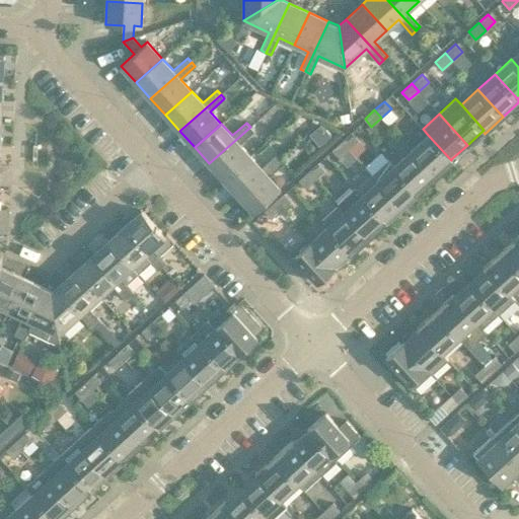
[(209,163),(224,179),(250,155),(239,144),(253,131),(250,127),(209,163)]
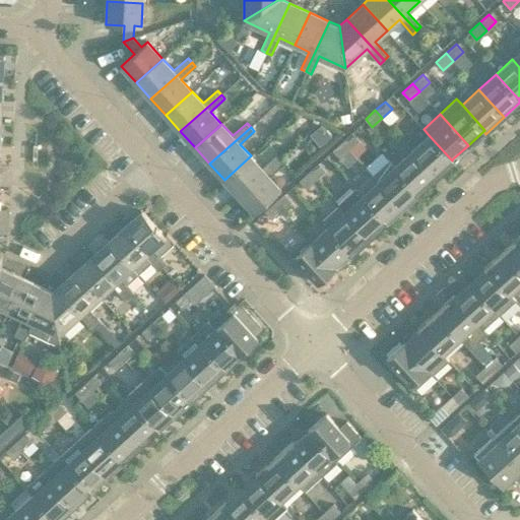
[(352,132),(342,141),(349,149),(360,140),(352,132)]
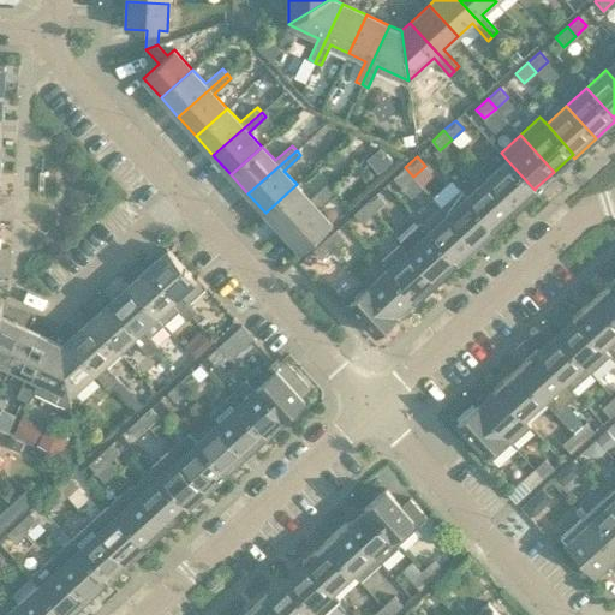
[(507,160),(487,178),(517,210),(538,191),(536,187),(535,190),(507,160)]
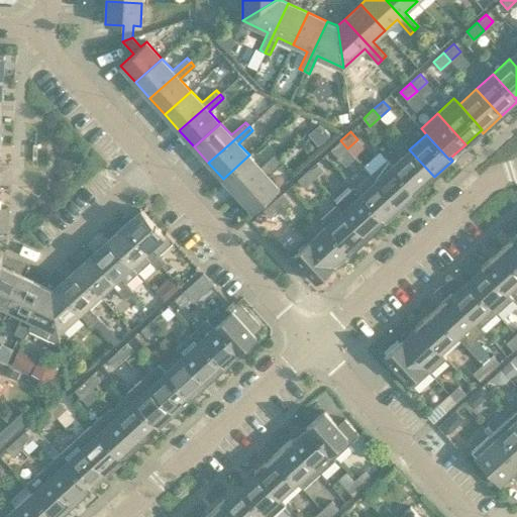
[(337,157),(347,148),(340,140),(330,149),(337,157)]
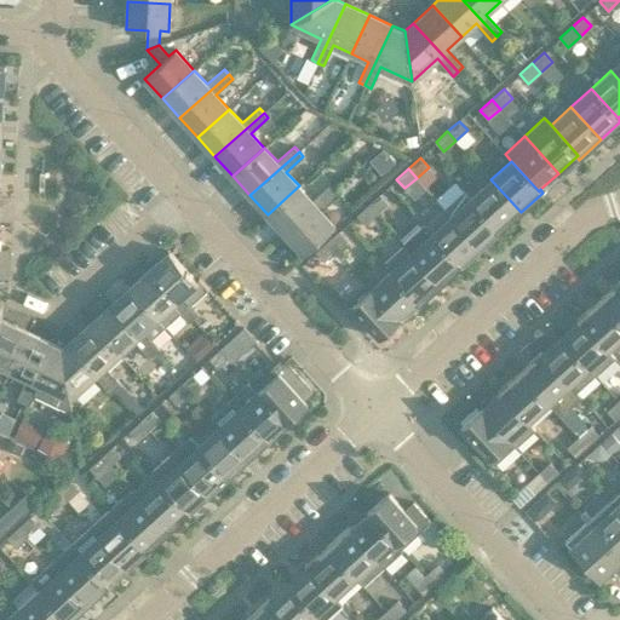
[(521,212),(491,179),(470,197),(498,228),(497,229),(499,233),(521,212)]
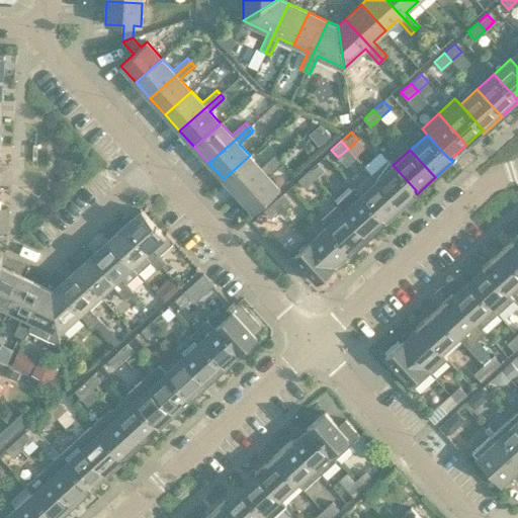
[(224,179),(238,195),(279,159),(275,155),(261,167),(250,155),(224,179)]
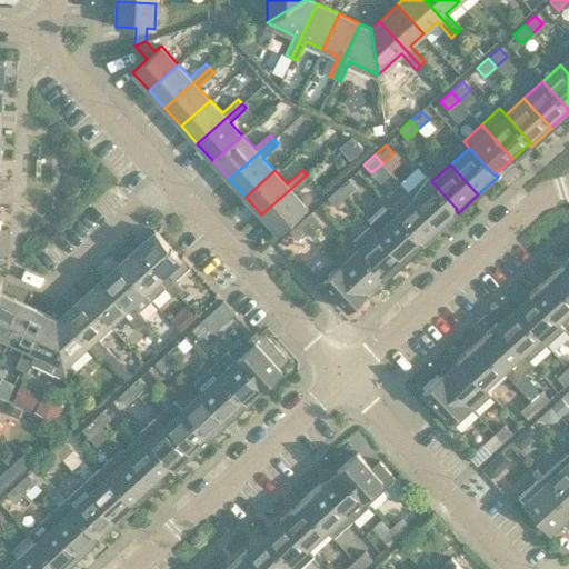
[(310,179),(307,175),(261,215),(279,233),(308,207),(295,193),(310,179)]
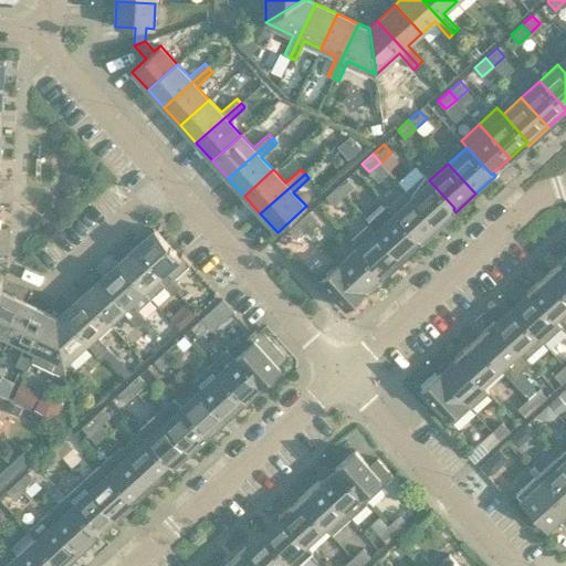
[(423,175),(406,190),(437,224),(453,209),(454,208),(429,180),(423,175)]
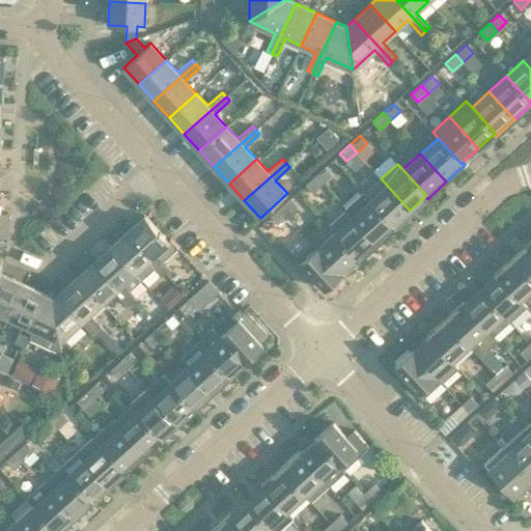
[(326,166),(315,175),(323,183),(333,174),(326,166)]
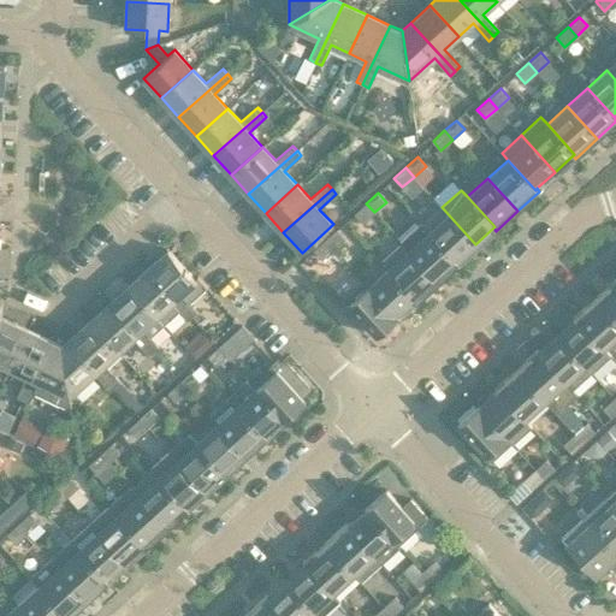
[(362,223),(374,212),(366,203),(354,213),(362,223)]
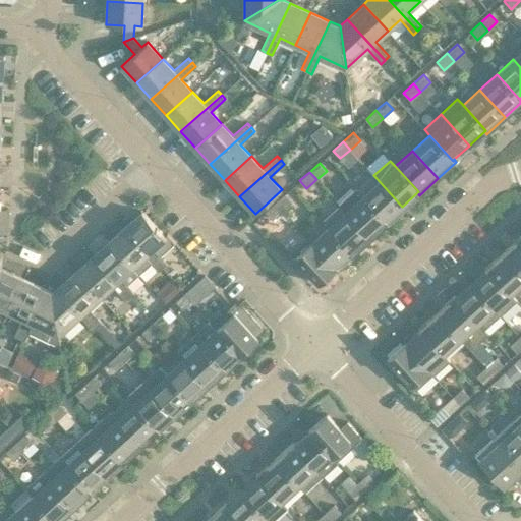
[(402,207),(373,175),(357,190),(362,196),(386,221),(387,220),(402,207)]
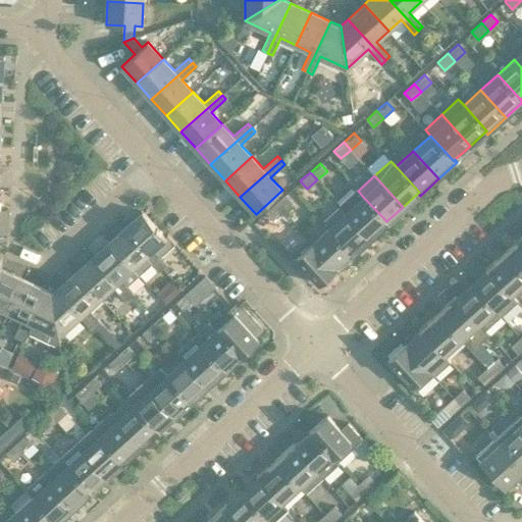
[(285,194),(276,202),(283,210),(293,202),(285,194)]
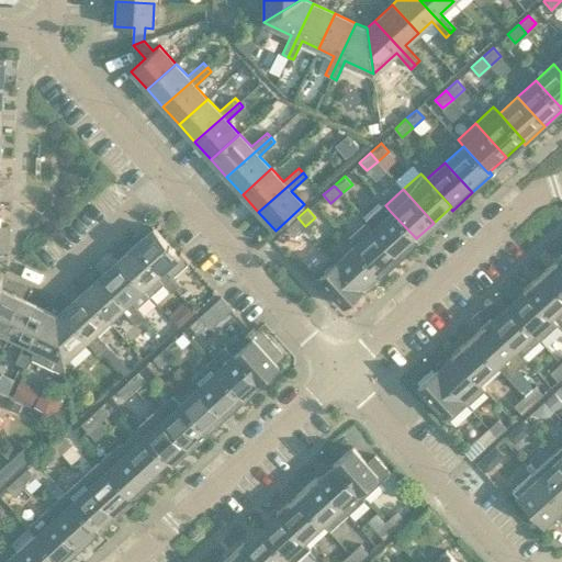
[(391,212),(372,228),(400,258),(419,240),(417,237),(416,238),(391,212)]
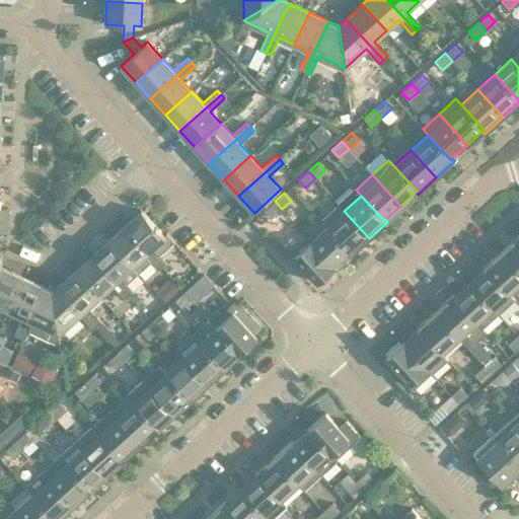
[(272,218),(282,209),(275,201),(265,211),(272,218)]
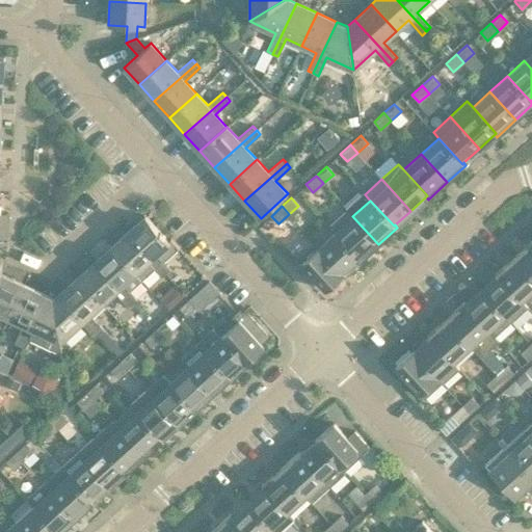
[(378,244),(352,216),(347,210),(329,225),(336,232),(358,258),(357,259),(360,261),(378,244)]
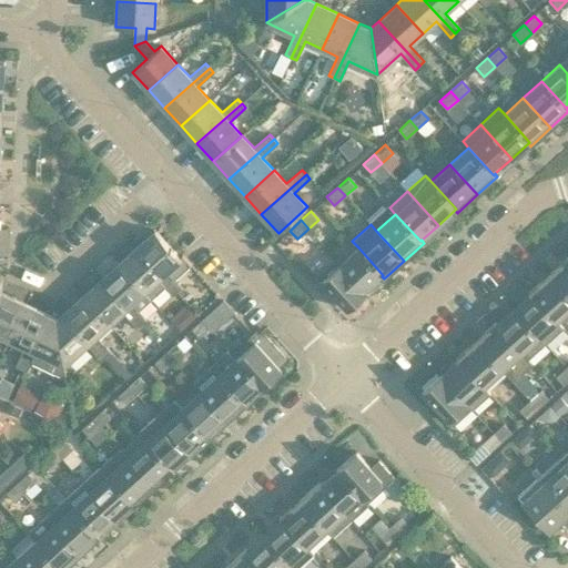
[(155,230),(137,246),(163,276),(168,272),(174,280),(191,265),(182,255),(180,257),(155,230)]
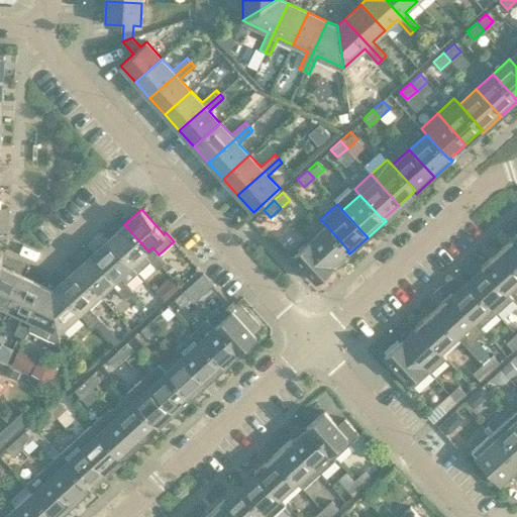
[(159,254),(152,247),(148,251),(124,224),(108,239),(138,273),(150,262),(159,254)]
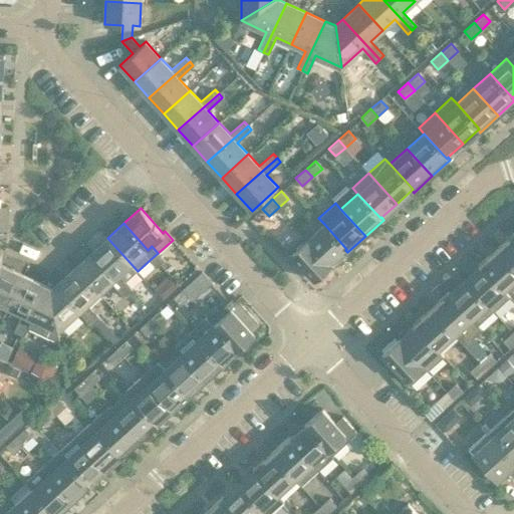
[(305,233),(304,234),(331,264),(332,263),(331,263),(345,250),(346,249),(324,224),(309,238),(305,233)]
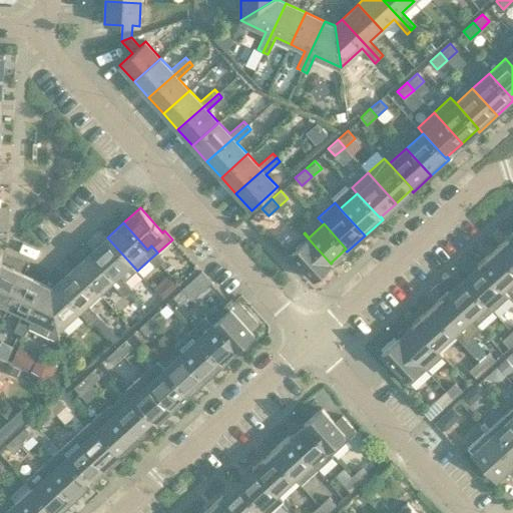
[(512,230),(495,247),(512,266),(512,230)]
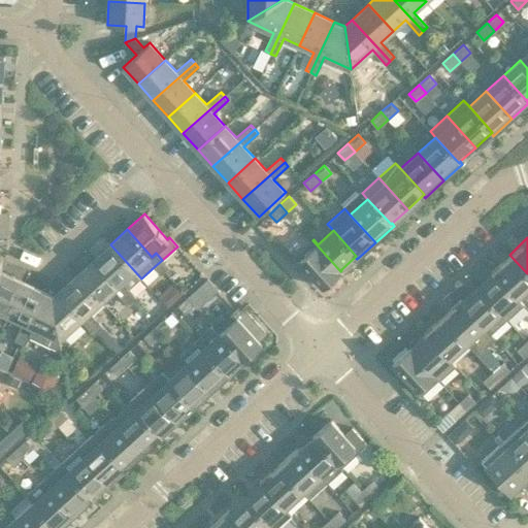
[(323,288),(340,271),(312,240),(295,256),(323,288)]
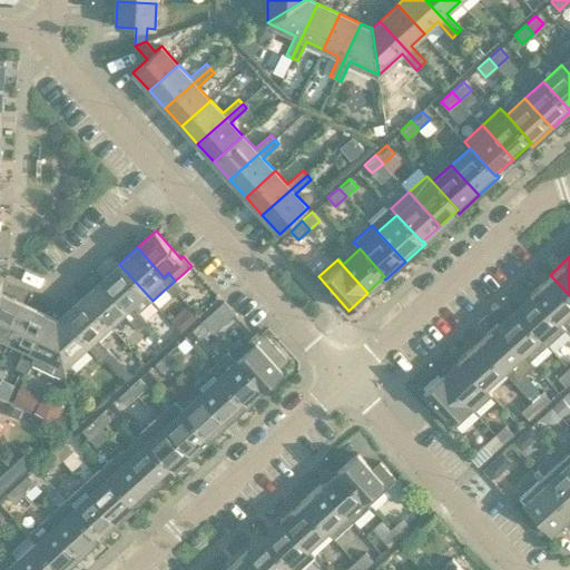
[(119,264),(101,279),(128,310),(133,305),(139,313),(153,301),(119,264)]
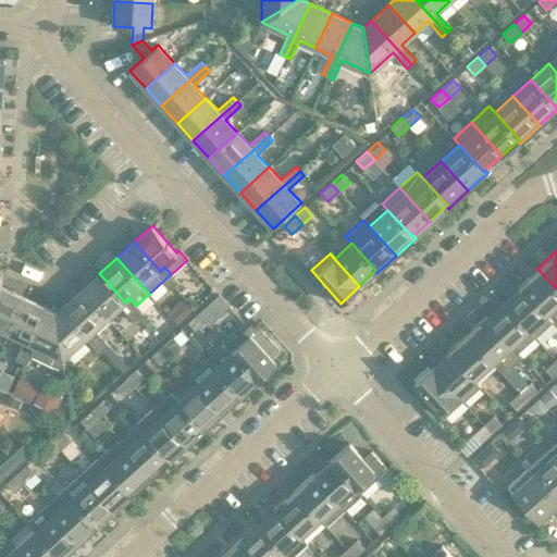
[(547,313),(556,305),(556,288),(537,269),(519,285),(522,287),(523,286),(547,313)]
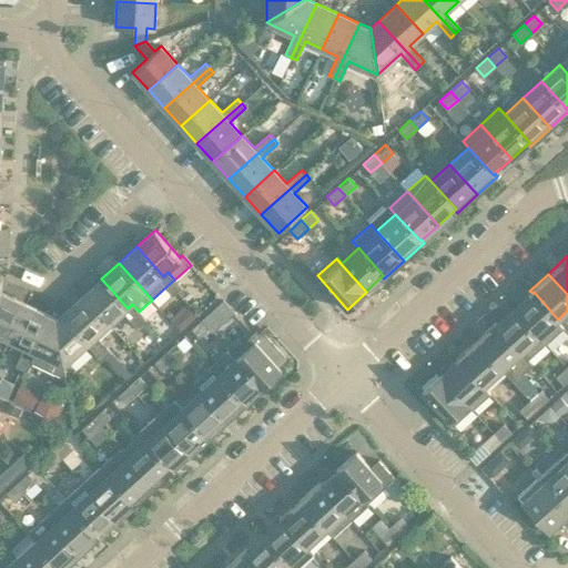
[(101,279),(83,295),(110,324),(122,312),(130,320),(139,312),(132,304),(128,308),(101,279)]
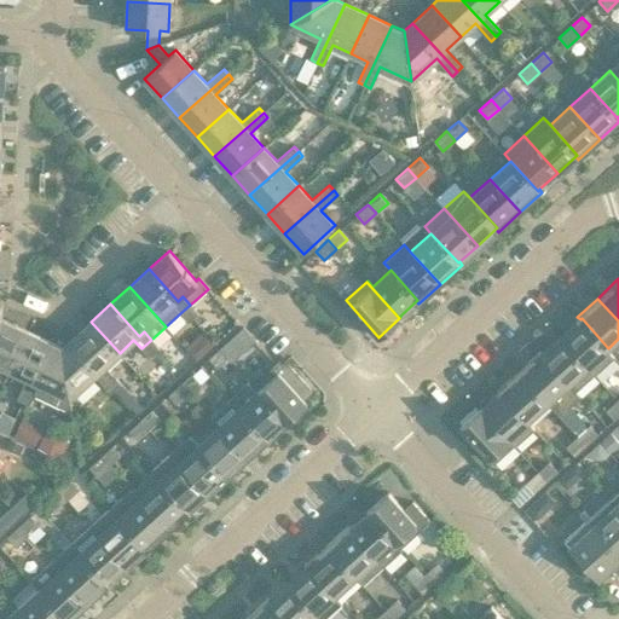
[(198,313),(190,305),(180,313),(187,322),(198,313)]
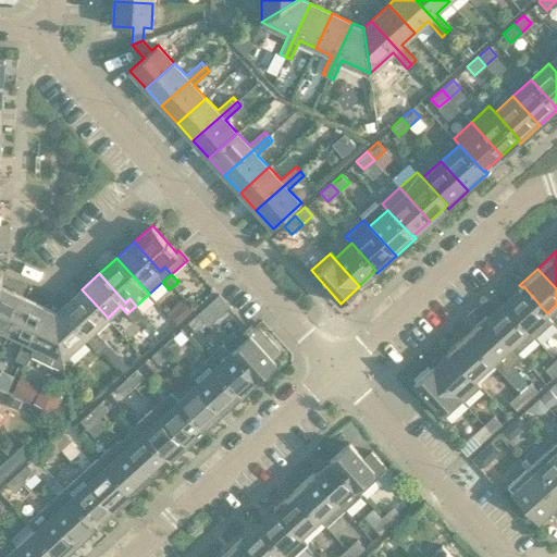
[(546,314),(547,313),(523,286),(522,287),(519,285),(519,286),(521,288),(505,304),(535,337),(553,321),(546,314)]
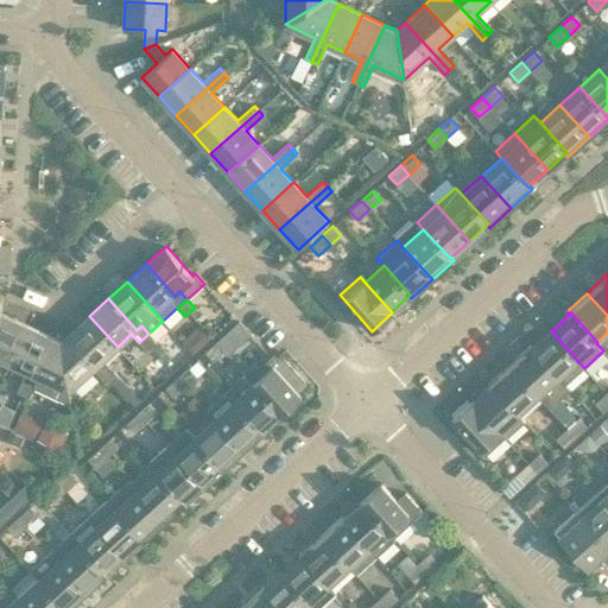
[(27,325),(4,315),(0,322),(0,359),(10,363),(27,325)]
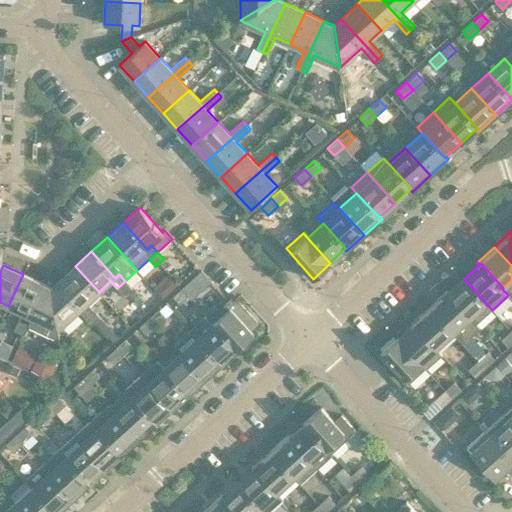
[(83,307),(87,303),(99,292),(75,266),(59,280),(83,307)]
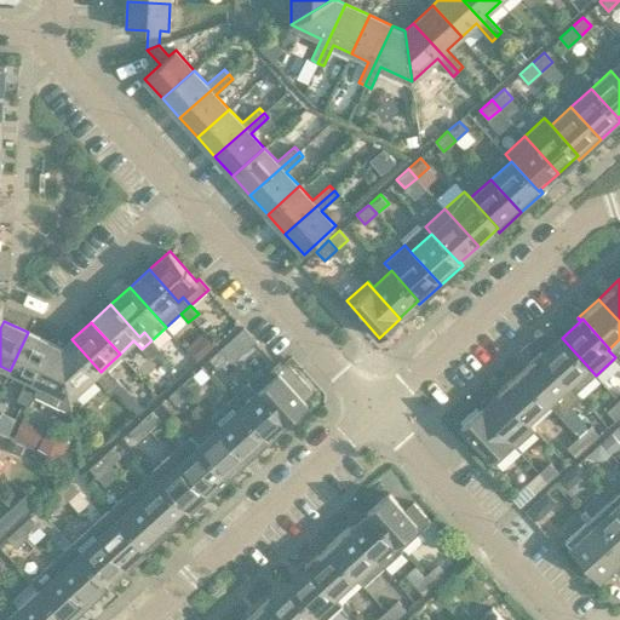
[(51,343),(28,332),(10,371),(27,379),(22,389),(34,395),(39,384),(33,382),(51,343)]
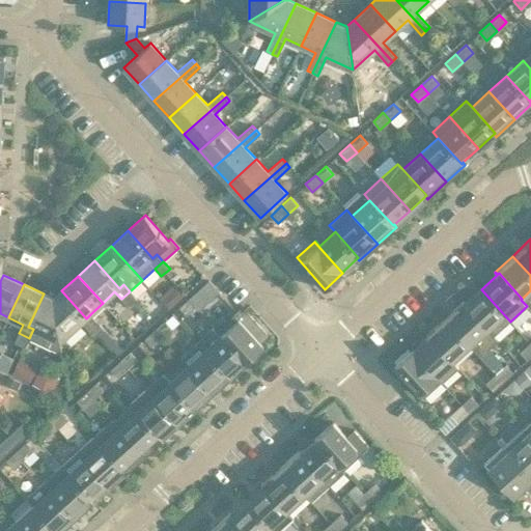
[(199,289),(189,299),(196,307),(206,297),(199,289)]
